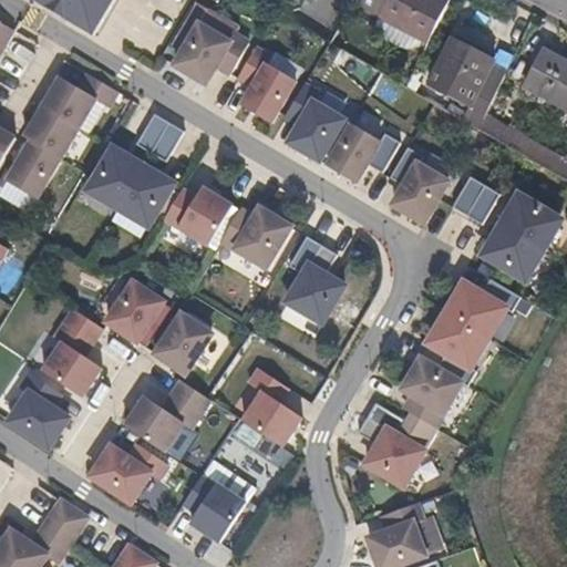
[(31,0),(89,32),(106,0),(31,0)]
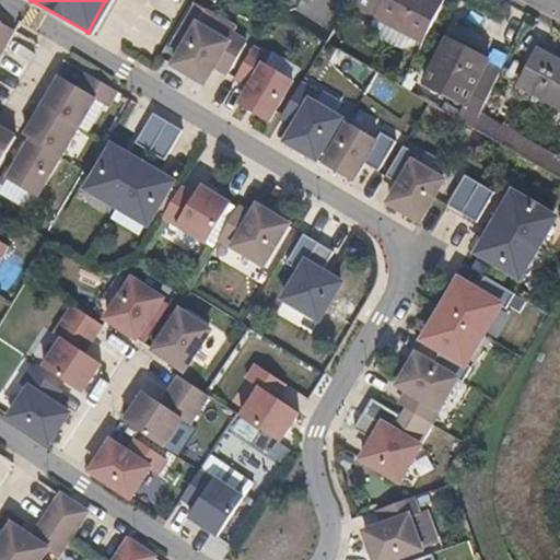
[(445,0),(351,0),(426,39),(445,0)]
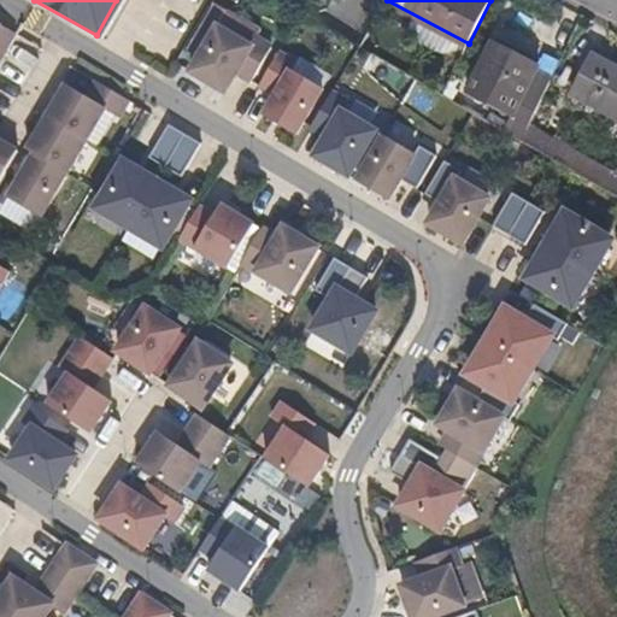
[(532,124),(557,76),(536,65),(547,45),(507,23),(471,89),(513,111),(506,124),(526,135),(532,124)]
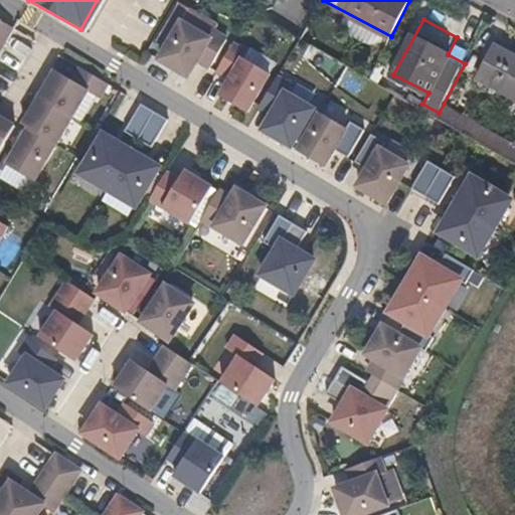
[(0,50),(12,30),(0,22),(0,146),(12,126),(0,118),(0,50)]
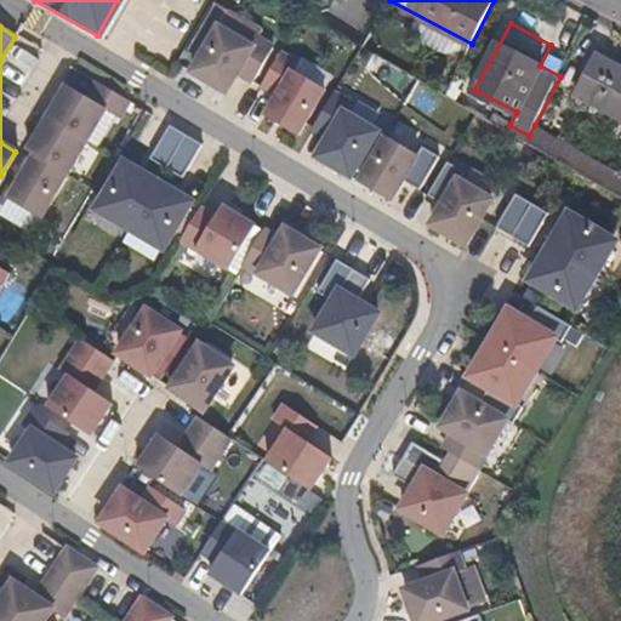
[(248,49),(216,32),(193,74),(223,91),(234,73),(251,83),(269,49),(254,39),(248,49)]
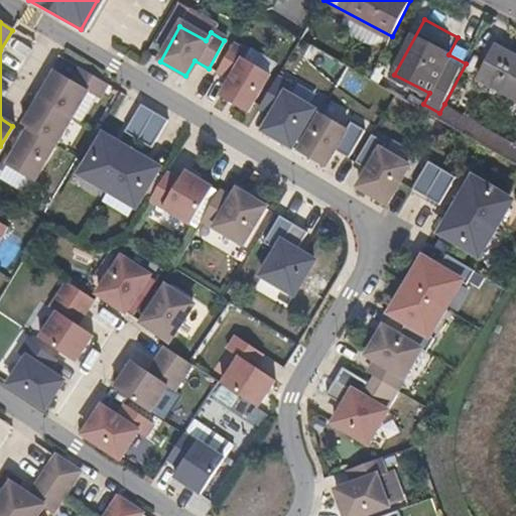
[(515,50),(502,44),(480,87),(502,98),(506,89),(515,94),(515,50)]
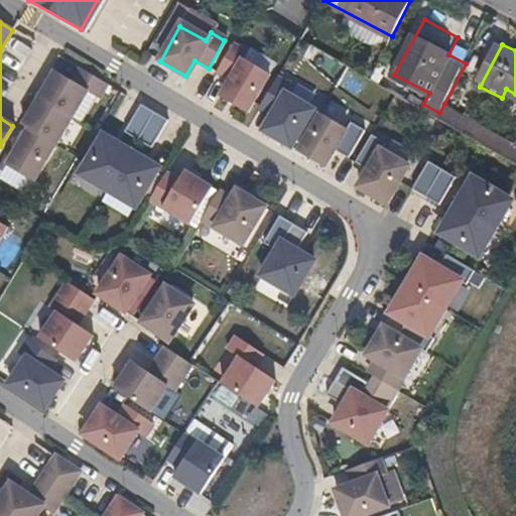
[(245,53),(232,45),(215,73),(229,81),(218,98),(245,114),(267,78),(240,60),(245,53)]
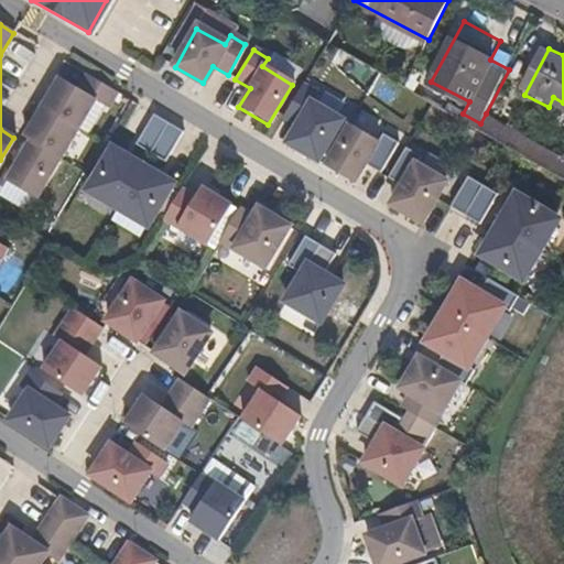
[(75,88),(57,77),(22,137),(29,140),(3,182),(33,199),(93,99),(105,106),(114,93),(83,75),(75,88)]
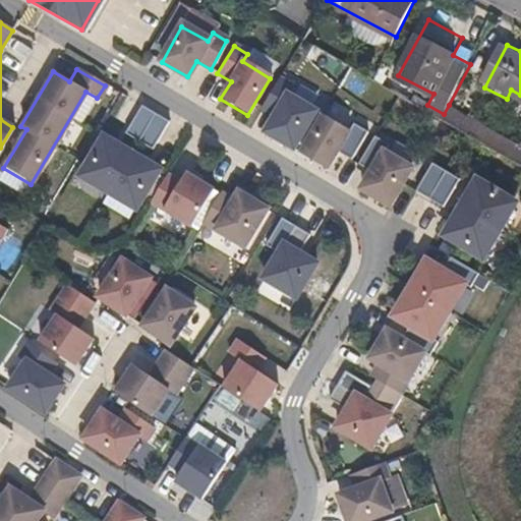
[(291,90),(278,81),(262,109),(275,117),(265,133),(291,151),(314,113),(287,97),(291,90)]
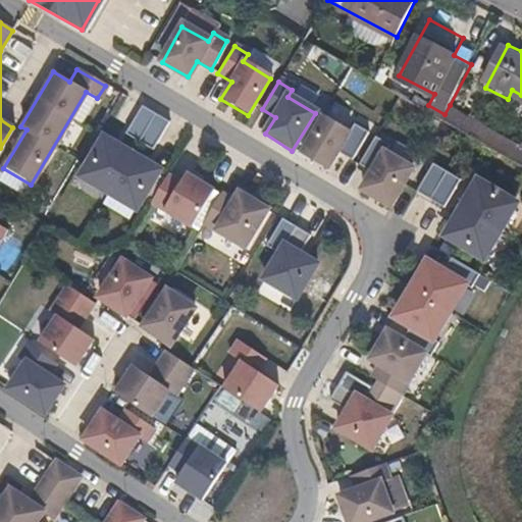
[(521,140),(520,144),(450,105),(445,114),(521,158),(521,140)]
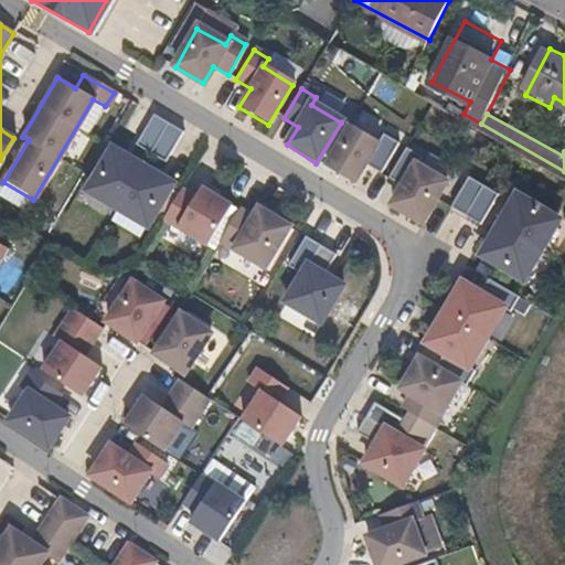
[(149,155),(167,125),(152,116),(134,146),(149,155)]
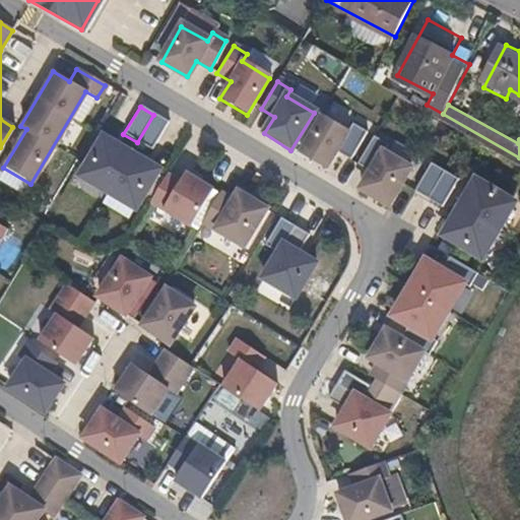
[(168,122),(153,115),(137,142),(150,150),(168,122)]
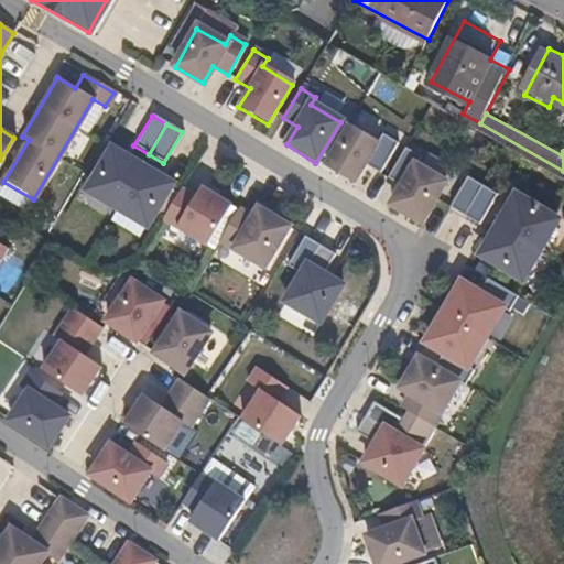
[(376,143),(347,128),(325,166),(354,182),(362,164),(379,173),(396,143),(380,134),(376,143)]
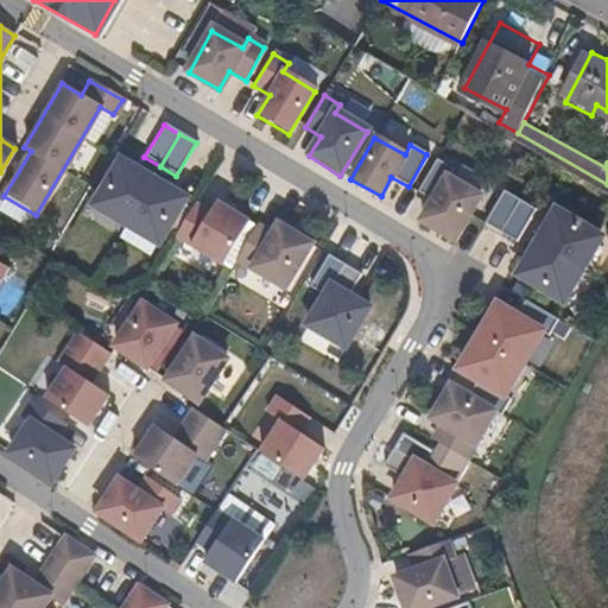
[(451,171),(436,162),(417,192),(432,202),(420,222),(451,241),(479,198),(447,178),(451,171)]
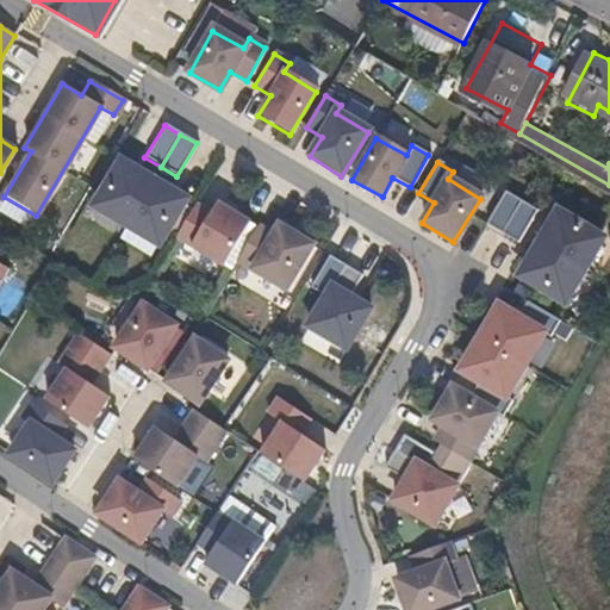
[(151,185),(119,165),(93,209),(125,228),(129,223),(151,185)]
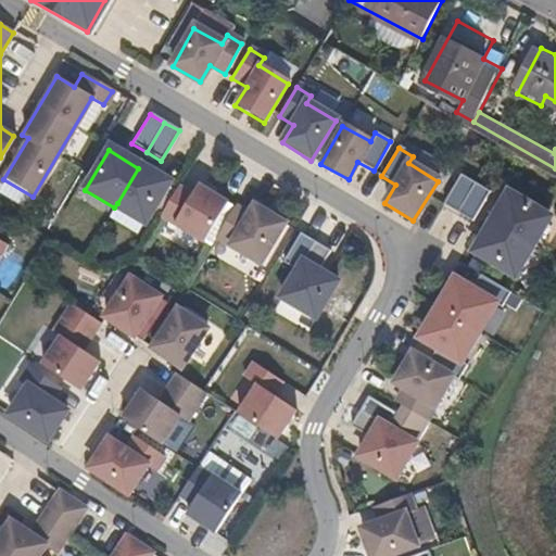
[(168,182),(140,165),(138,168),(117,203),(147,223),(168,182)]
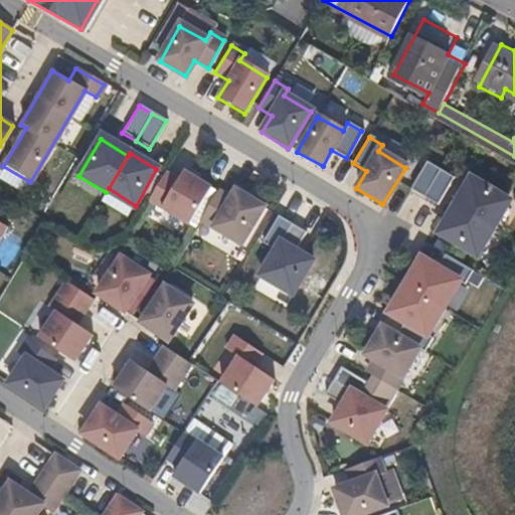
[(453,176),(427,161),(411,186),(437,202),(453,176)]
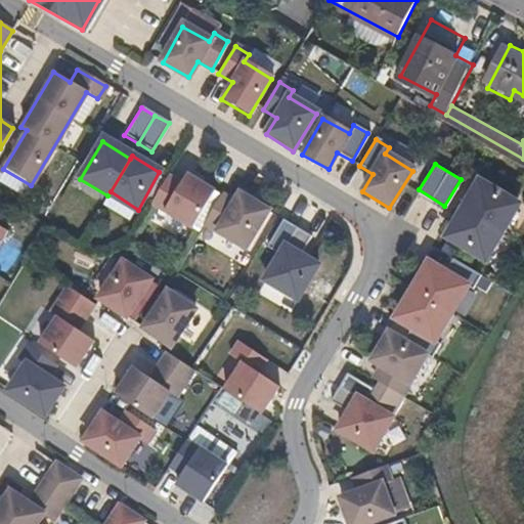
[(523,200),(478,172),(441,233),(486,261),(523,200)]
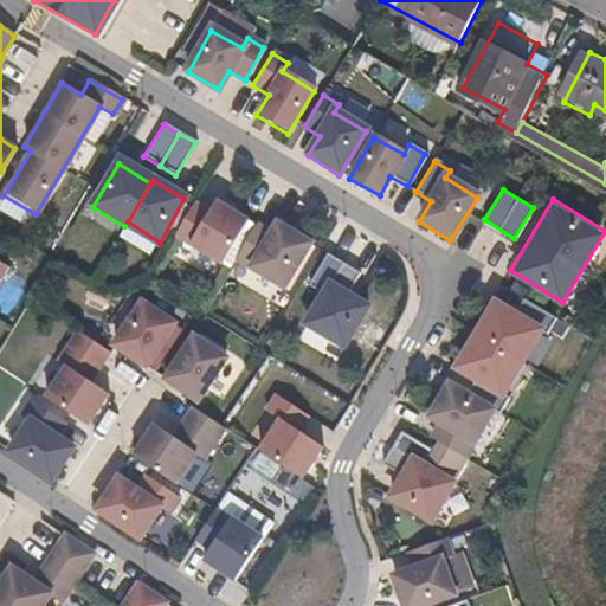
[(208,214),(193,205),(173,238),(220,266),(247,223),(216,204),(208,214)]
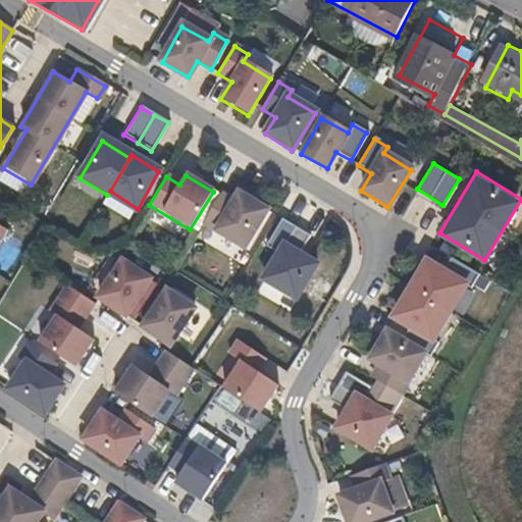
[(232,204),(219,196),(202,224),(243,249),(266,211),(239,194),(232,204)]
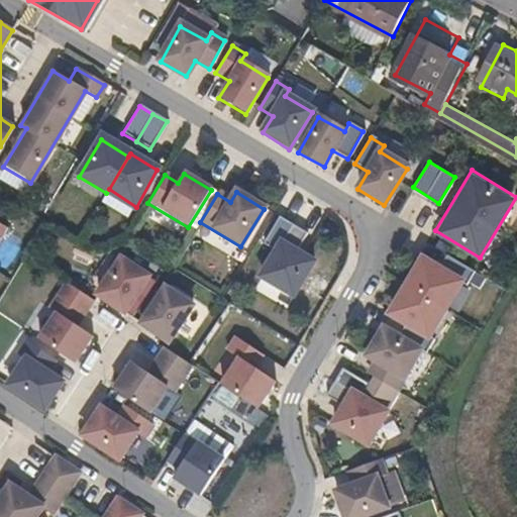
[(317,257),(279,234),(255,275),(294,297),(317,257)]
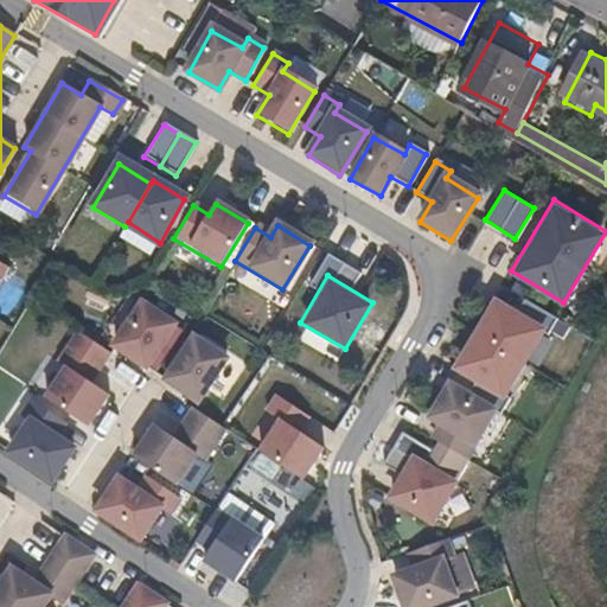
[(548,325),(494,293),(451,366),(505,397),(548,325)]
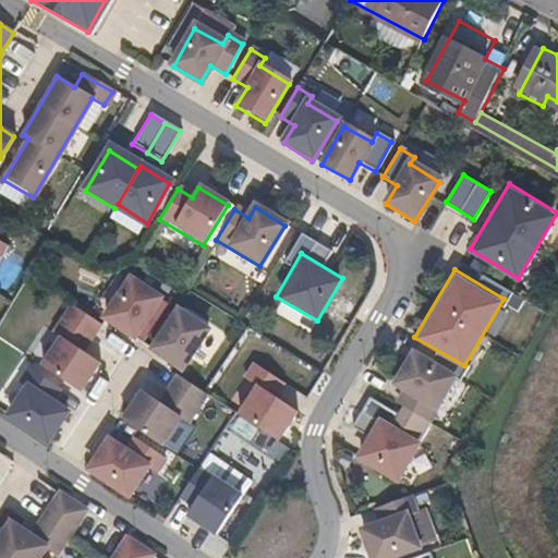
[(162,295),(130,274),(100,317),(133,339),(162,295)]
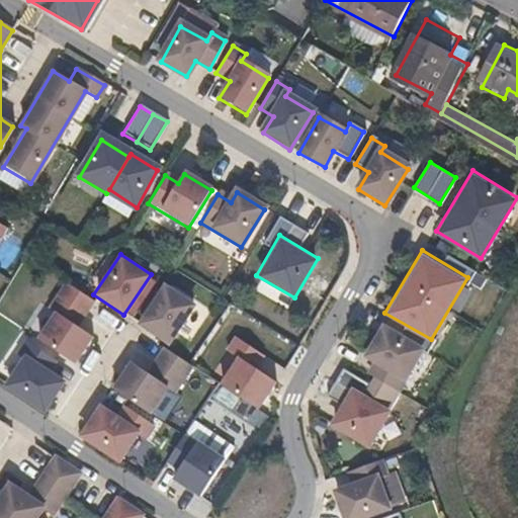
[(195,304),(163,282),(137,321),(169,343),(195,304)]
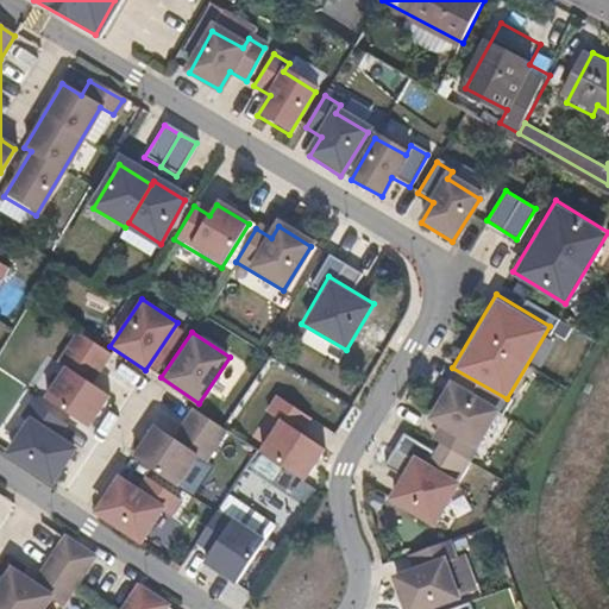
[(107,355),(77,334),(58,360),(66,365),(89,382),(107,355)]
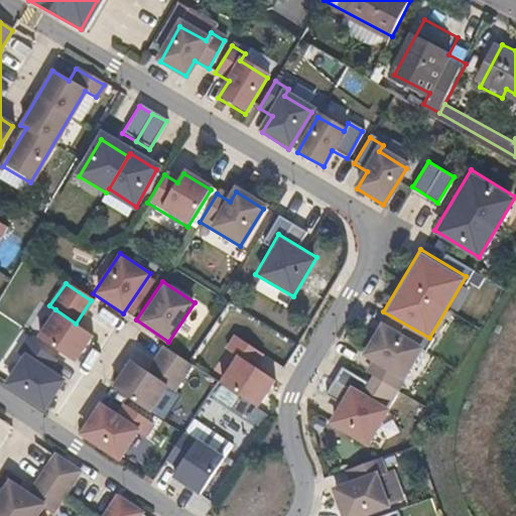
[(76,324),(55,309),(37,336),(72,360),(90,334),(76,324)]
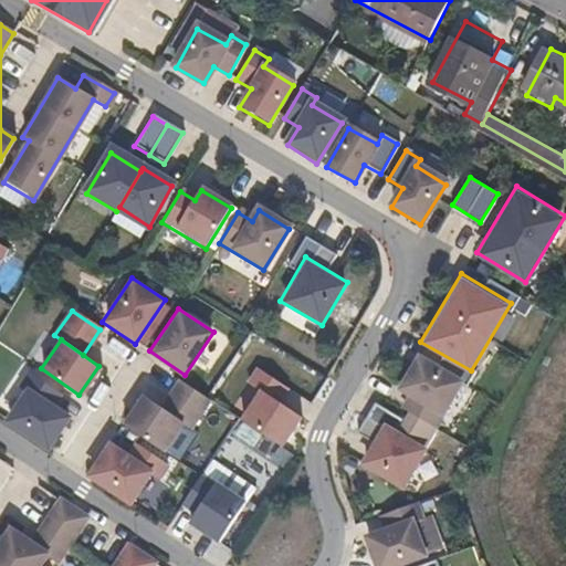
[(464,379),(419,352),(397,388),(442,416),(464,379)]
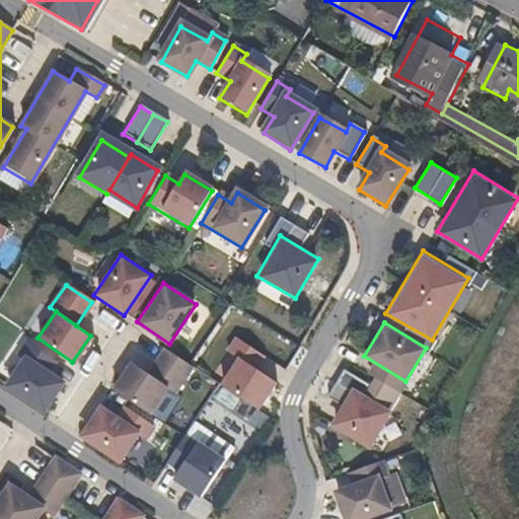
[(163,350),(148,374),(167,386),(175,391),(191,367),(163,350)]
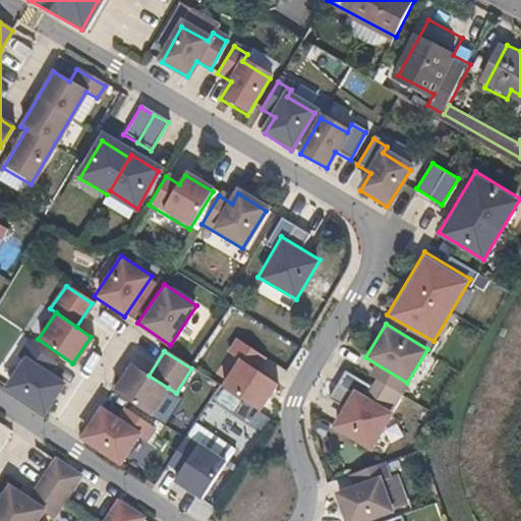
[(64,381),(25,355),(5,387),(43,412),(64,381)]
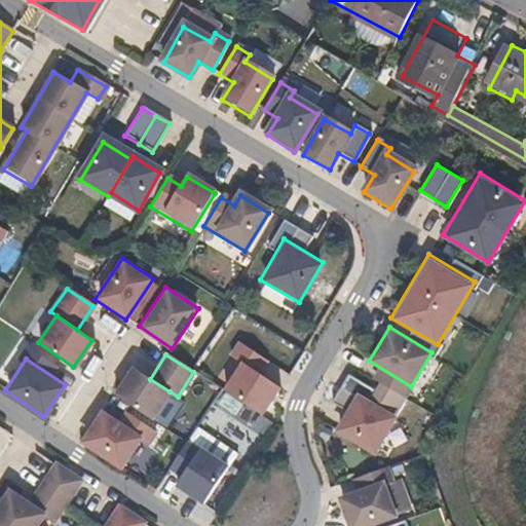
[(279,385),(240,360),(223,386),(262,412),(279,385)]
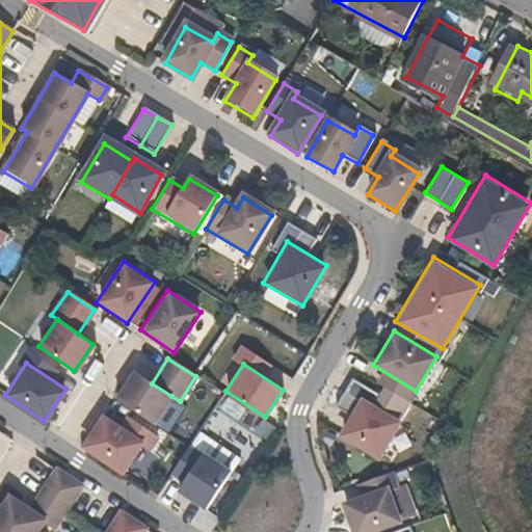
[(152,383),(135,371),(116,399),(152,423),(171,396),(152,383)]
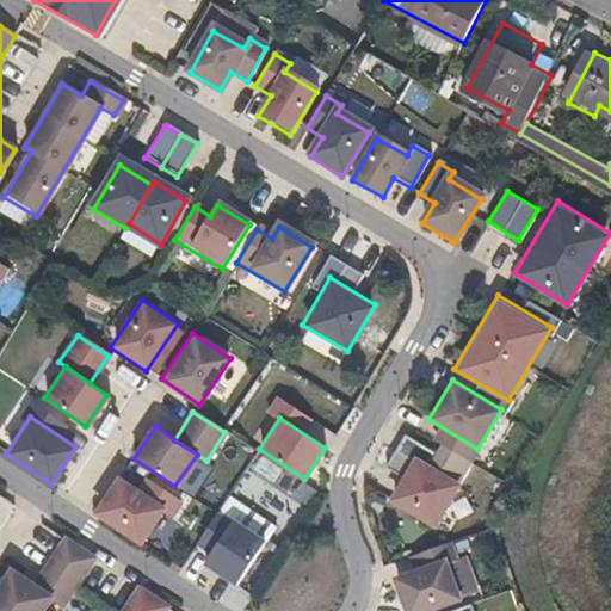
[(462,482),(414,455),(388,500),(436,528),(462,482)]
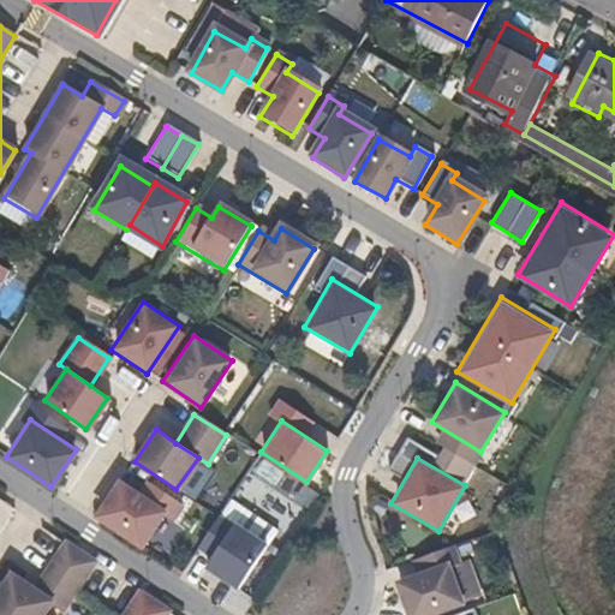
[(166,509),(121,481),(96,518),(142,548),(166,509)]
